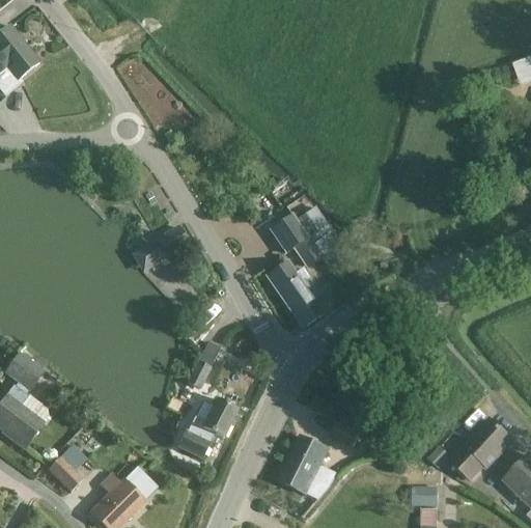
[(6,25),(0,29),(0,70),(6,65),(17,78),(37,61),(6,25)]
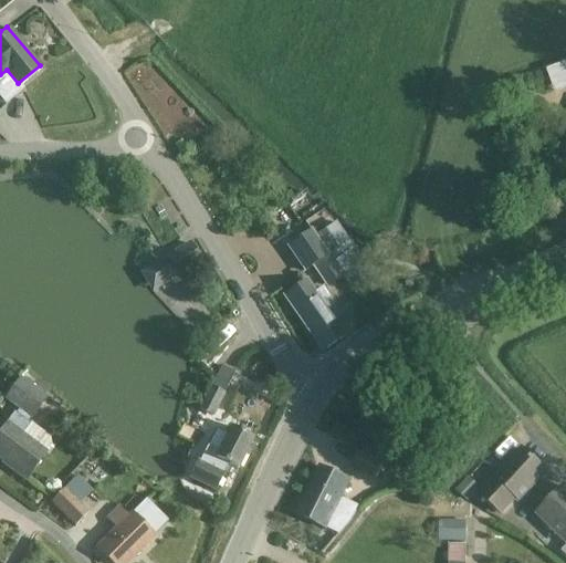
[(370,270),(342,227),(321,241),(311,227),(285,244),(303,270),(312,264),(326,285),(342,275),(348,285),(370,270)]
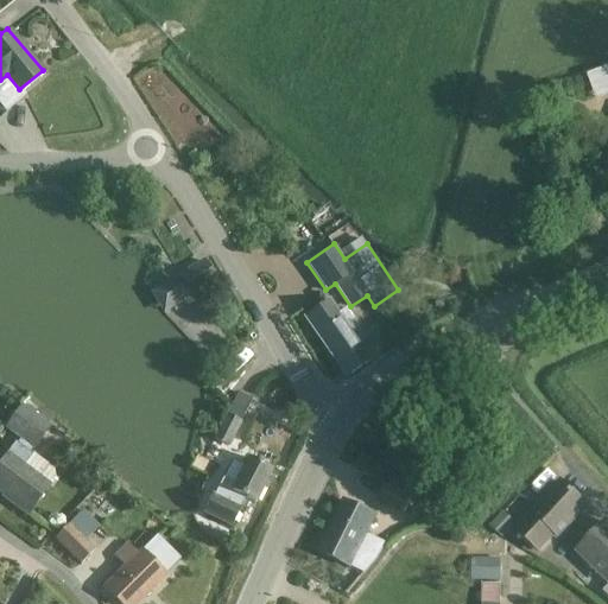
[(204,258),(172,278),(183,296),(215,275),(204,258)]
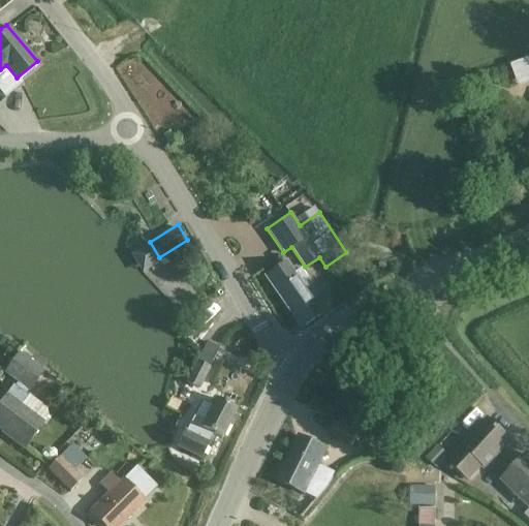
[(286,259),(266,274),(301,326),(321,311),(286,259)]
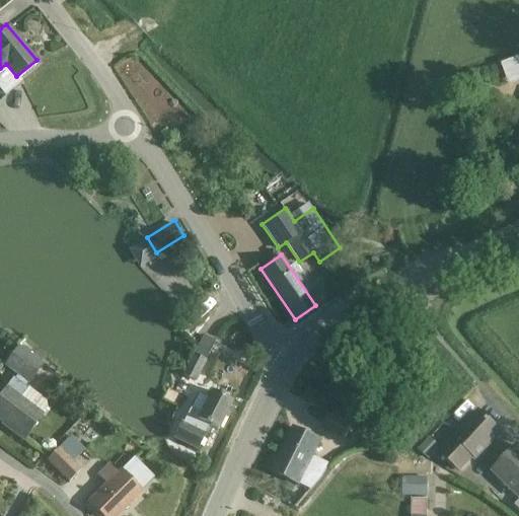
[(7,426),(23,437),(42,412),(47,404),(46,398),(25,383),(26,381),(28,382),(44,362),(18,343),(3,363),(16,373),(0,394),(0,417),(8,424),(7,426)]
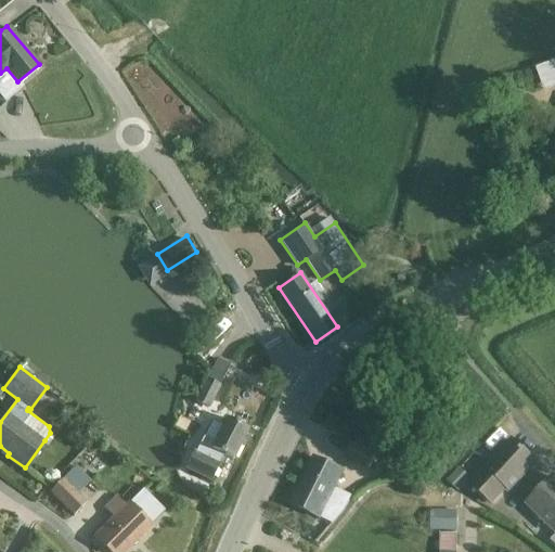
[(206,376),(195,399),(209,406),(220,384),(206,376)]
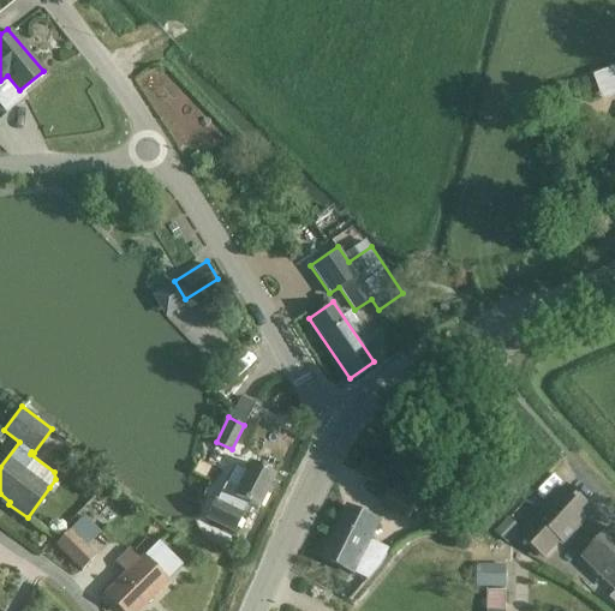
[(203,517),(233,532),(243,511),(242,511),(246,501),(257,507),(275,472),(250,459),(245,468),(234,463),(216,498),(213,497),(203,517)]
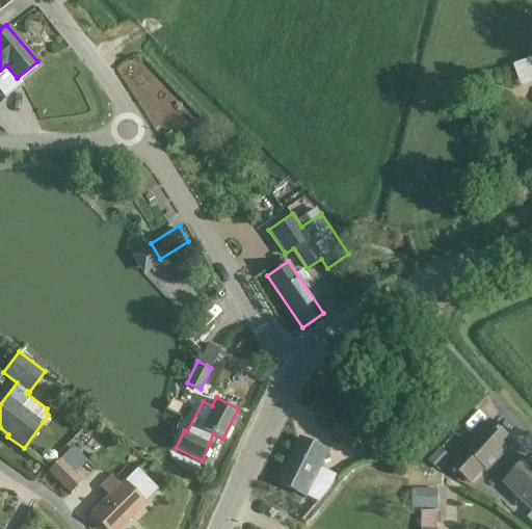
[(451,461),(471,480),(483,467),(486,469),(512,441),(489,420),(451,461)]
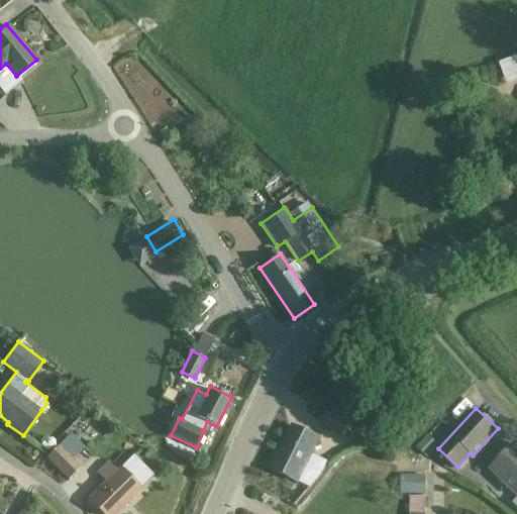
[(329,409),(321,424),(342,435),(344,432),(350,420),(329,409)]
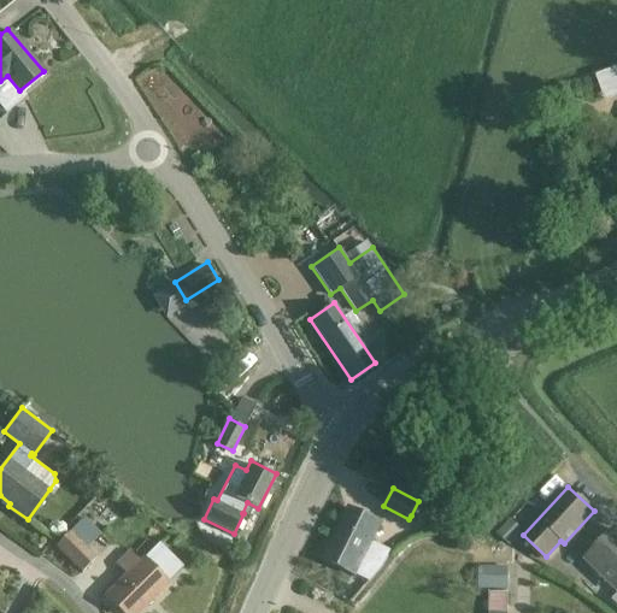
[(348,506),(323,556),(356,573),(356,572),(370,579),(382,565),(389,549),(371,541),(381,522),(348,506)]
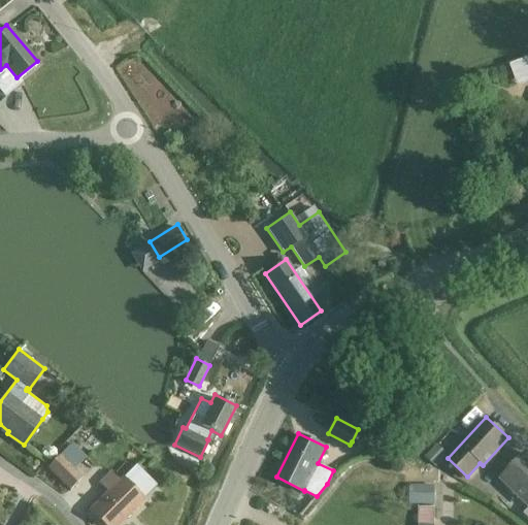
[(434,465),(447,452),(437,443),(424,456),(434,465)]
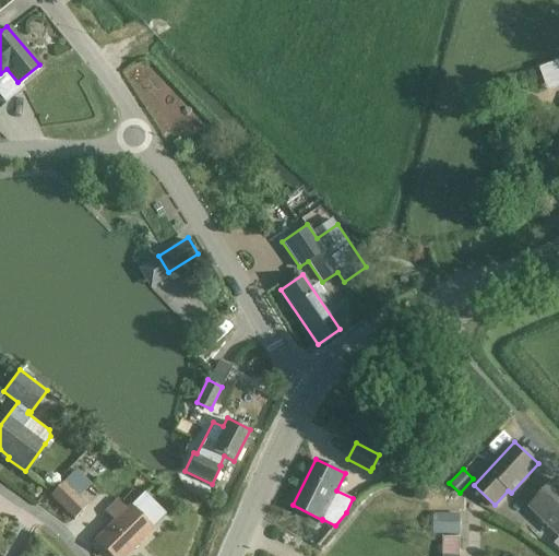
[(49,493),(73,517),(86,503),(78,494),(86,485),(72,470),(63,480),(62,478),(49,493)]
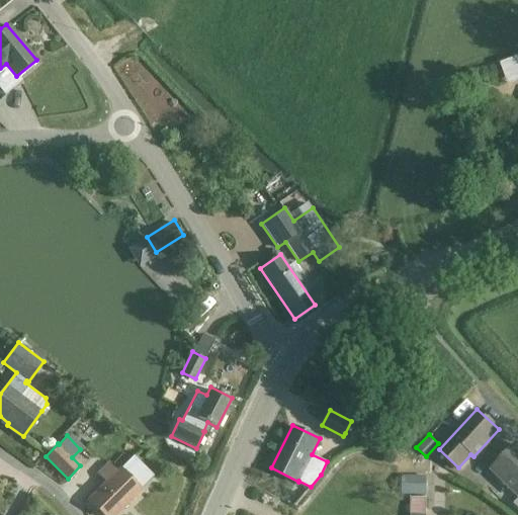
[(517,442),(491,468),(495,471),(485,481),(517,513),(517,442)]
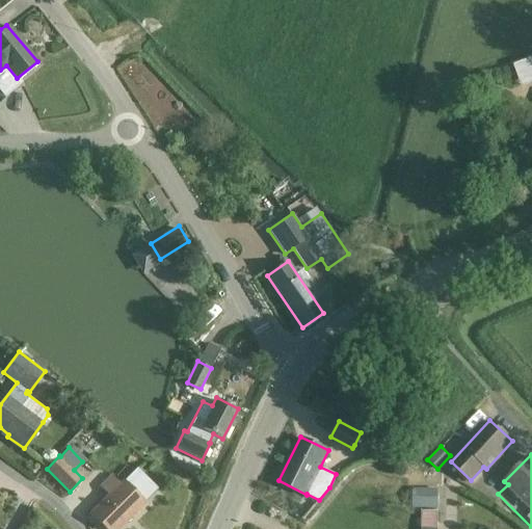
[(108,494),(90,511),(107,528),(115,528),(157,488),(136,468),(124,480),(124,479),(121,482),(112,474),(100,485),(108,494)]
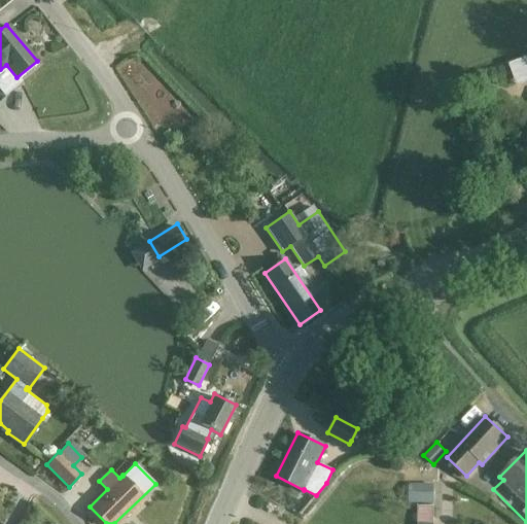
[(433,483),(409,483),(409,500),(432,501),(433,483)]
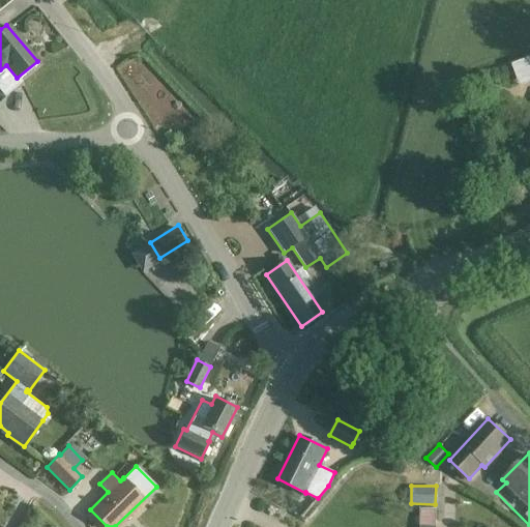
[(419,508),(419,526),(436,526),(436,508),(419,508)]
